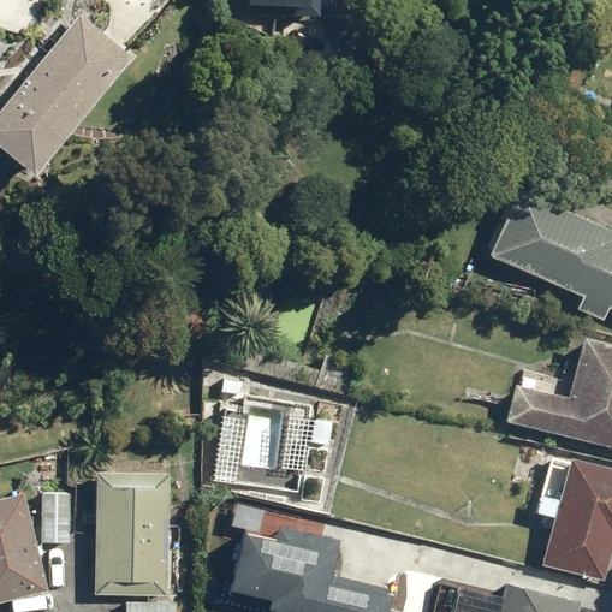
[(322,0),(244,0),(244,6),(279,7),(279,15),(322,16),(322,0)]
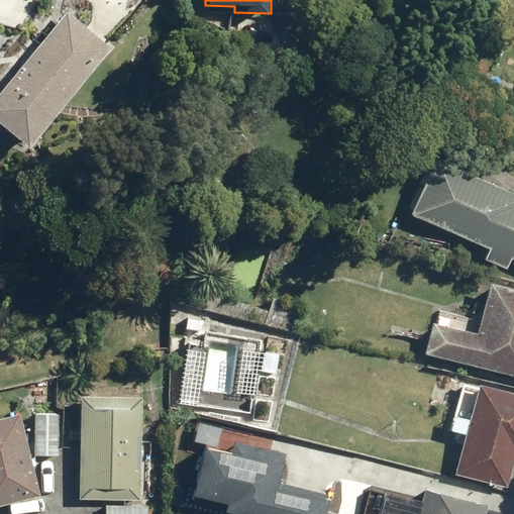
[(111,47),(67,12),(0,96),(0,119),(32,146),(111,47)]
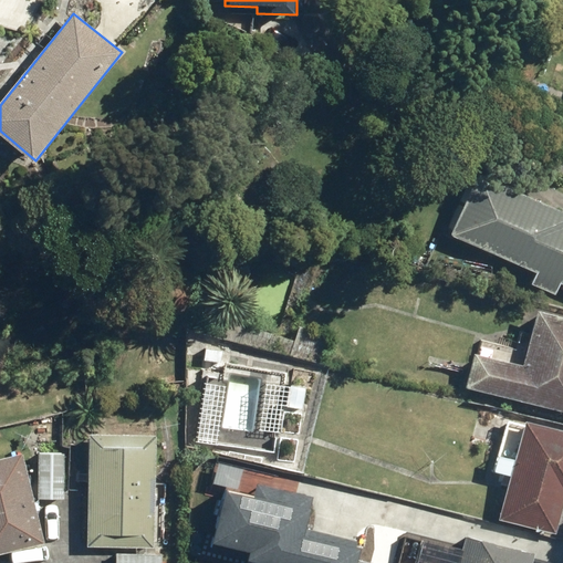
[(562,204),(479,166),(450,230),(537,269),(529,284),(558,296),(562,283),(562,204)]
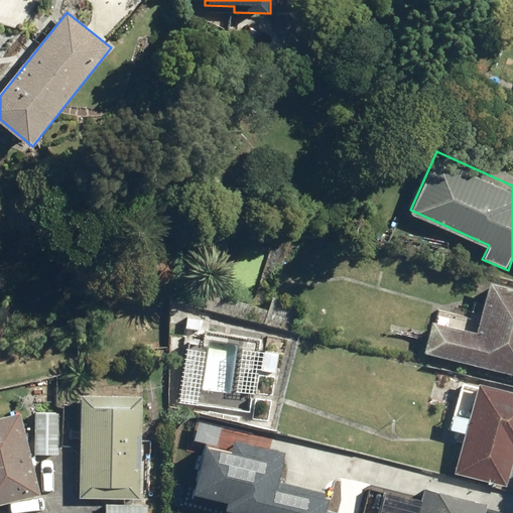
[(197,288),(193,309),(294,333),(301,302),(272,296),(269,310),(252,306),(265,250),(227,241),(215,292),(197,288)]
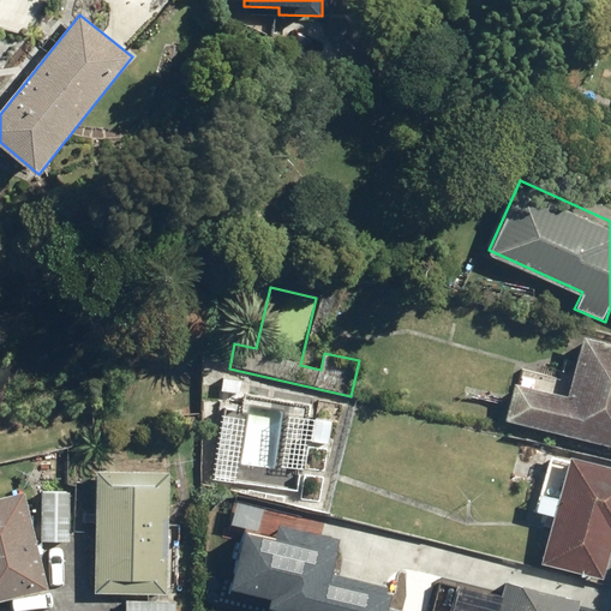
[(513,376),(502,421),(610,447),(610,342),(587,336),(574,390),(513,376)]
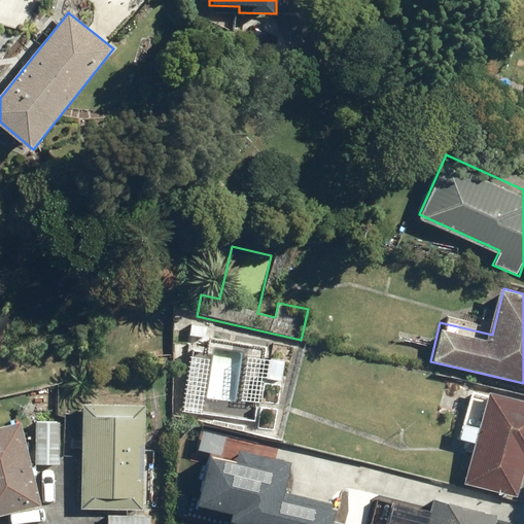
[(236,372),(209,369),(210,358),(186,356),(181,412),(206,414),(207,402),(233,404),(236,372)]
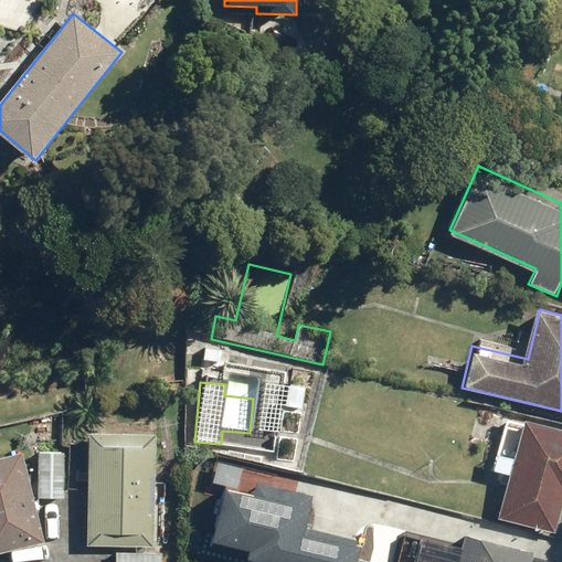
[(257,432),(281,434),(283,407),(300,410),(303,386),(262,382),(257,432)]
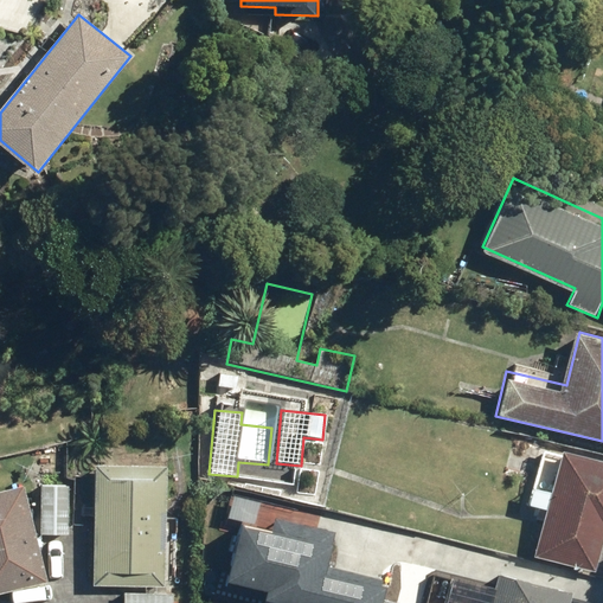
[(602,454),(546,441),(531,502),(545,506),(533,557),(597,572),(602,546),(602,454)]
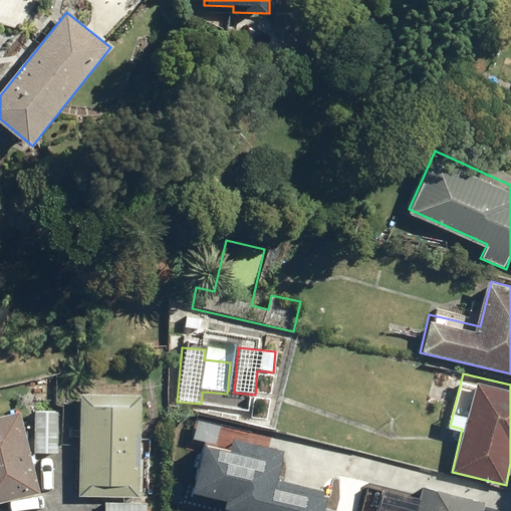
[(78,497),(91,498),(91,495),(125,496),(125,499),(143,500),(147,394),(82,391),(78,497)]
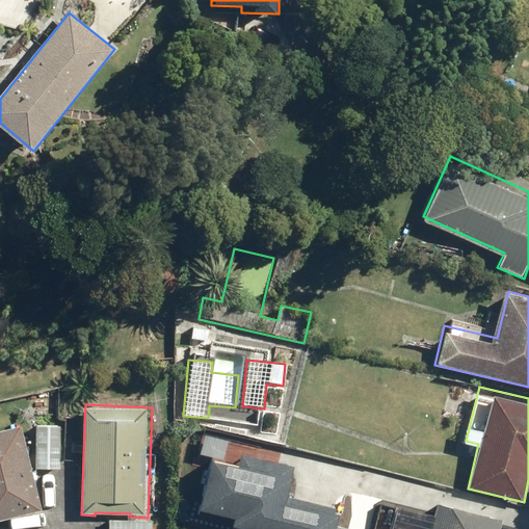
[(59,425),(34,425),(33,468),(58,468),(59,425)]
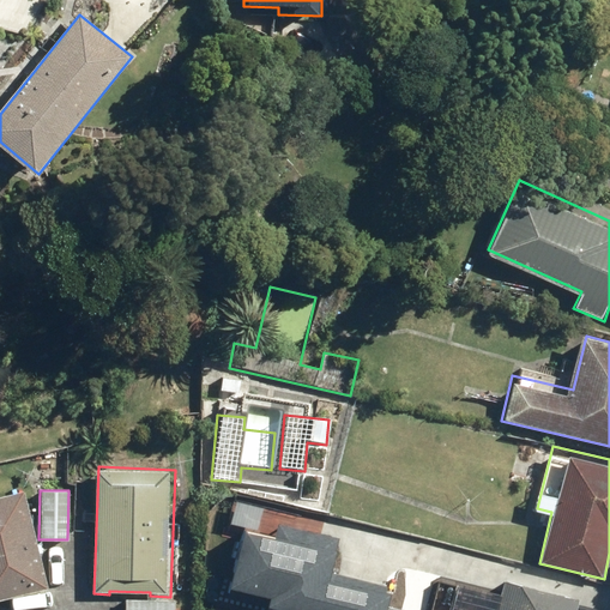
[(26,493),(0,497),(0,601),(48,590),(26,493)]
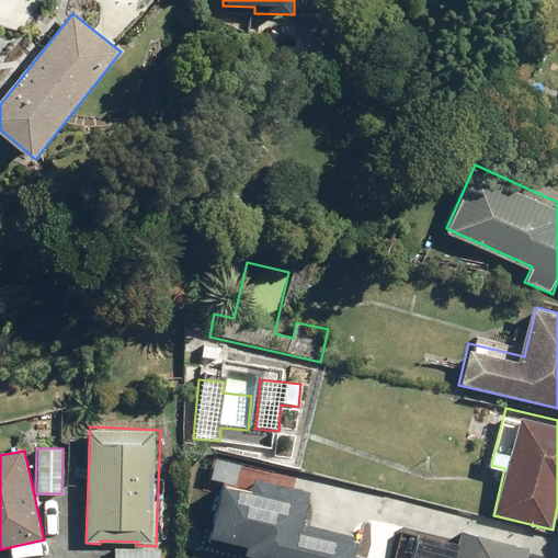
[(412,557),(408,556),(408,557),(527,557),(532,543),(465,524),(455,557),(412,557)]
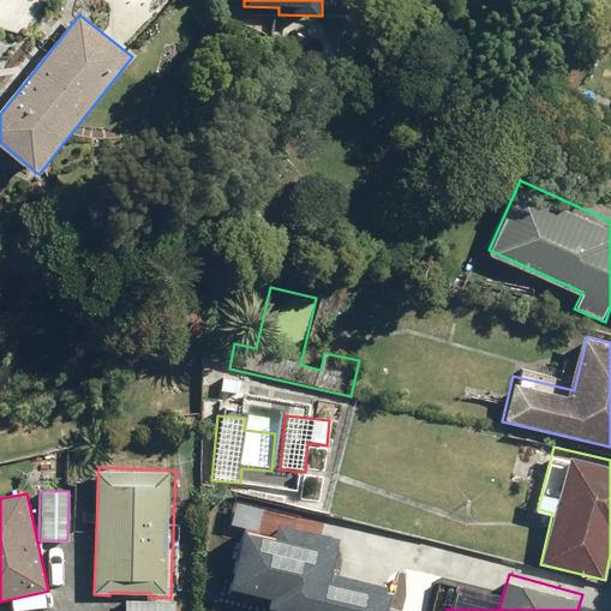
[(400,610),(347,597),(342,610),(400,610)]
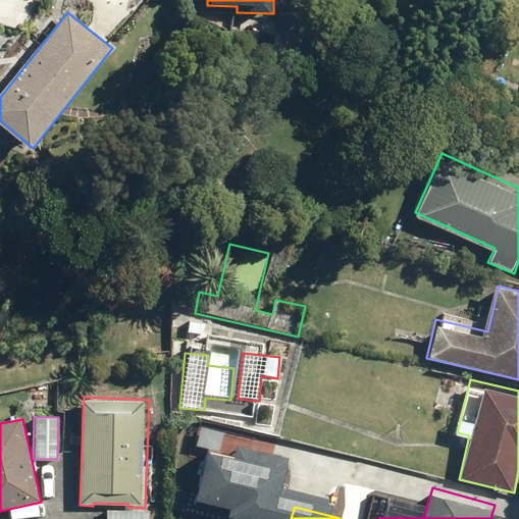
[(148,518),(149,512),(105,510),(104,518),(148,518)]
